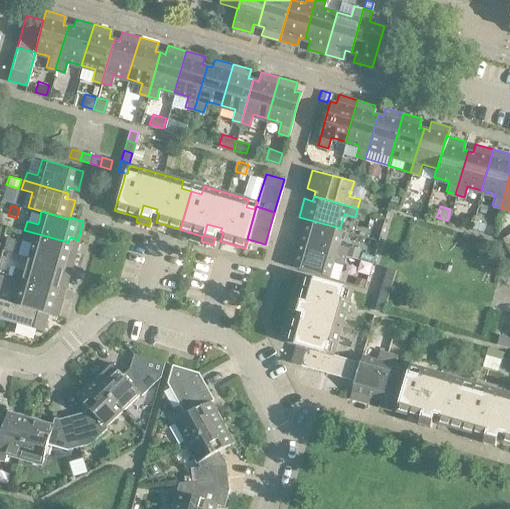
[(340,228),(299,217),(293,235),(302,237),(301,242),(344,254),(346,246),(336,243),(340,228)]
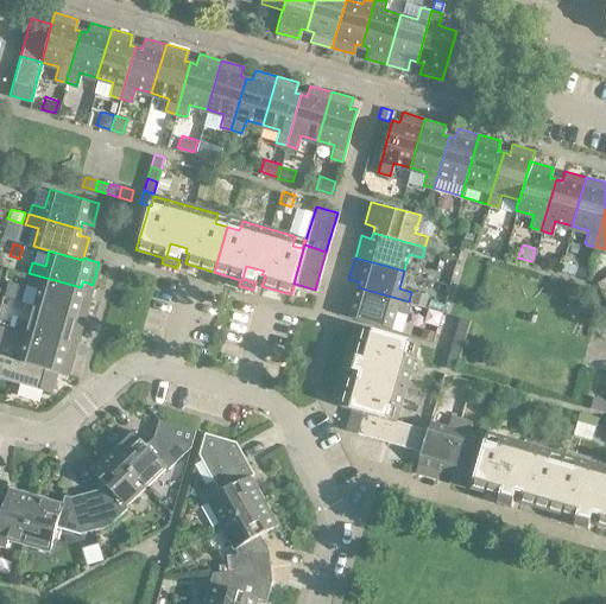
[(81,287),(29,273),(26,284),(38,287),(33,304),(83,318),(89,297),(80,294),(81,287)]
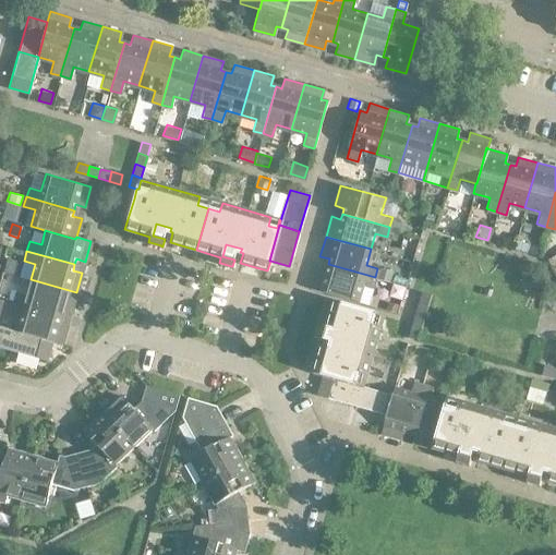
[(375,277),(328,264),(326,270),(316,267),(311,288),(357,301),(361,284),(372,287),(375,277)]
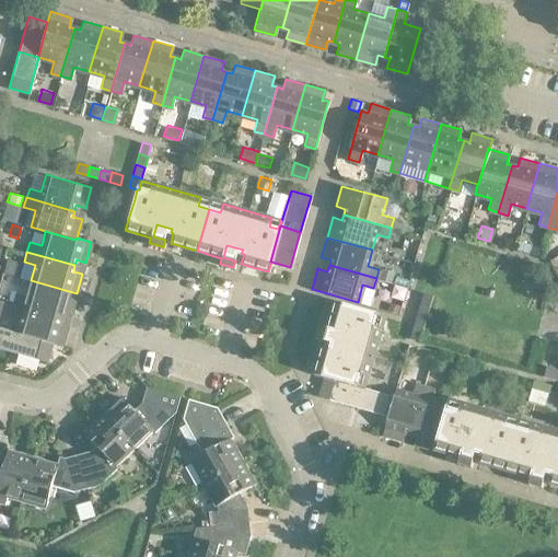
[(381,266),(378,278),(390,281),(393,269),(381,266)]
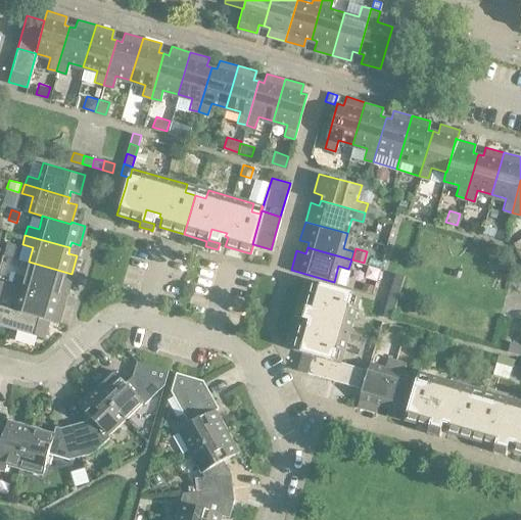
[(72,274),(29,262),(25,276),(13,273),(11,282),(56,295),(57,290),(66,292),(72,274)]
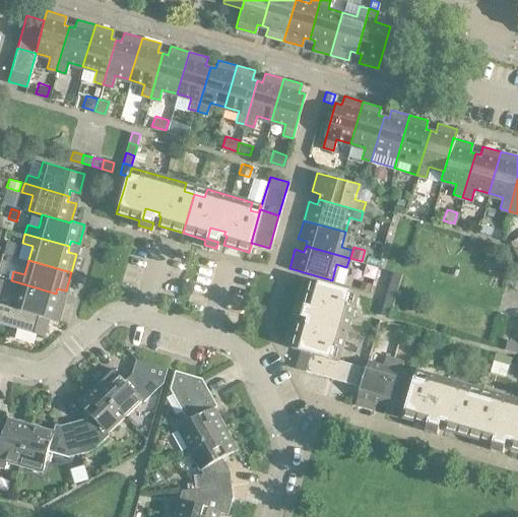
[(401,273),(392,271),(389,280),(398,283),(401,273)]
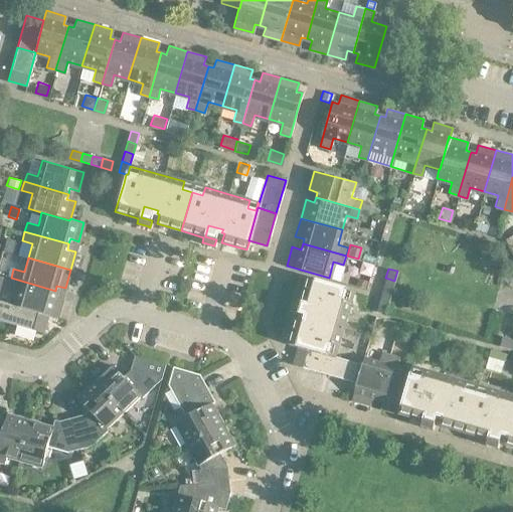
[(354,290),(307,277),(300,300),(295,299),(295,300),(293,310),(292,310),(292,311),(298,312),(301,302),(312,305),(308,319),(304,318),(304,320),(295,318),(288,343),(297,346),(329,354),(334,355),(334,354),(327,352),(330,343),(337,346),(350,301),(343,298),(345,290),(352,292),(352,291),(354,291),(354,290)]
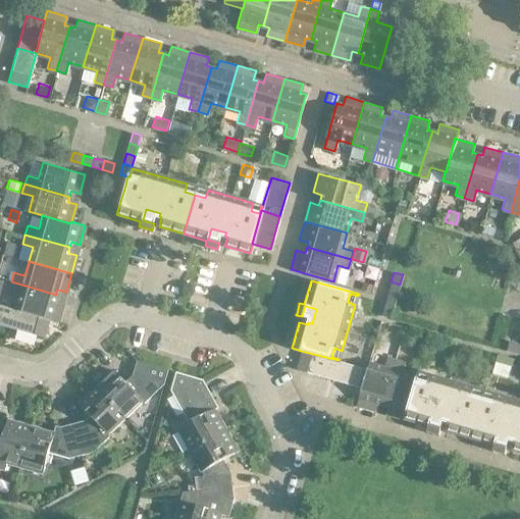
[(363,280),(360,289),(371,292),(373,283),(363,280)]
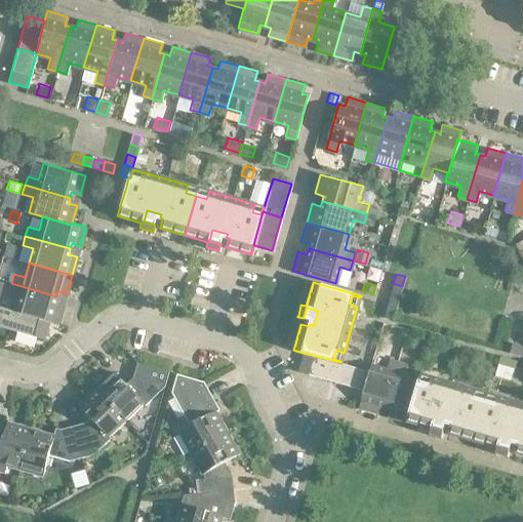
[(56,296),(11,283),(8,292),(19,295),(15,310),(48,319),(48,320),(57,323),(63,304),(54,300),(56,296)]
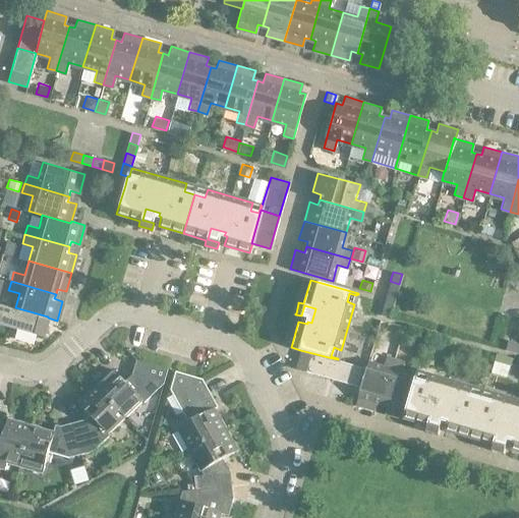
[(399,284),(390,281),(387,291),(396,294),(399,284)]
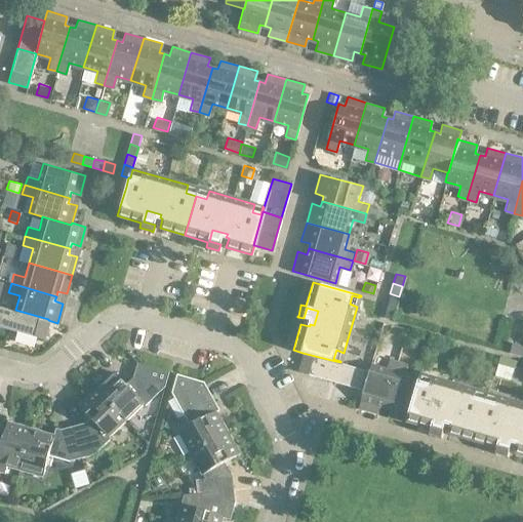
[(399,296),(390,293),(387,304),(396,307),(399,296)]
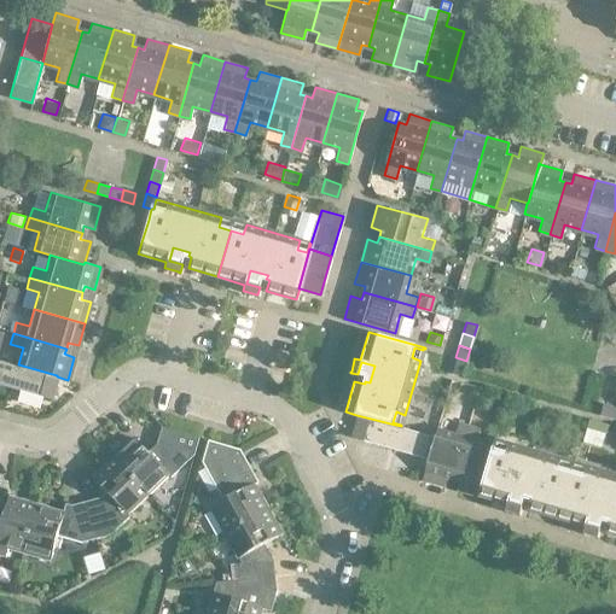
[(466,361),(455,357),(453,369),(463,373),(466,361)]
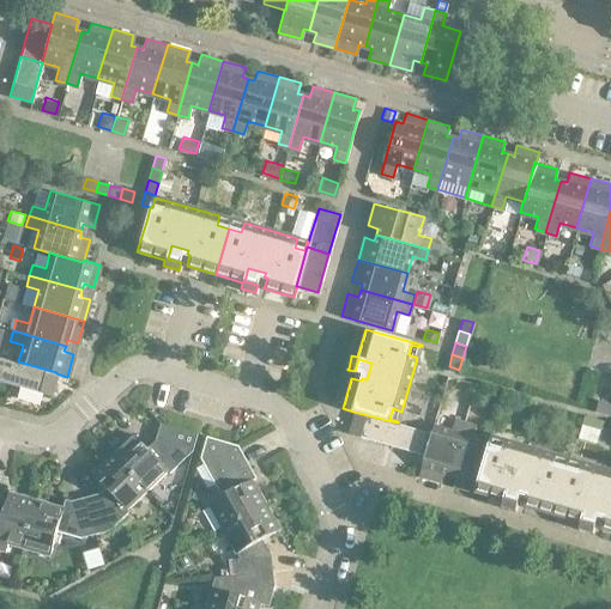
[(18,361),(0,355),(0,381),(12,384),(50,395),(56,373),(56,372),(18,361)]
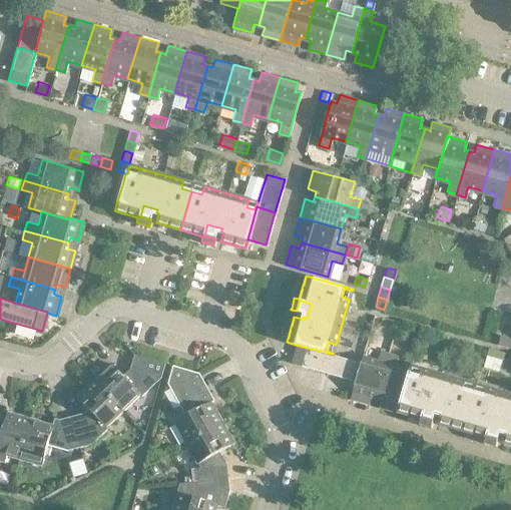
[(509,337),(499,334),(497,343),(507,346),(509,337)]
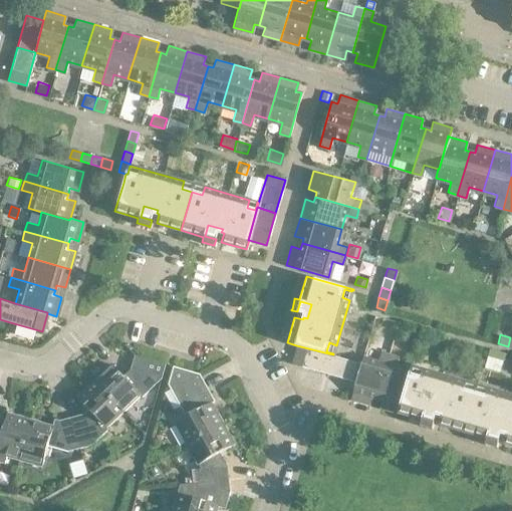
[(328,353),(296,345),(291,362),(323,371),(328,353)]
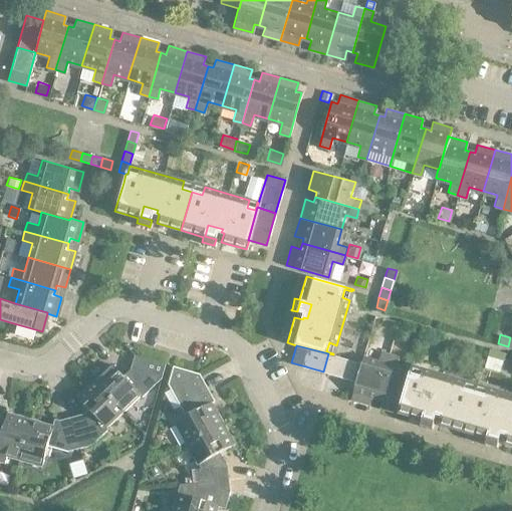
[(489,346),(487,353),(503,358),(505,351),(489,346)]
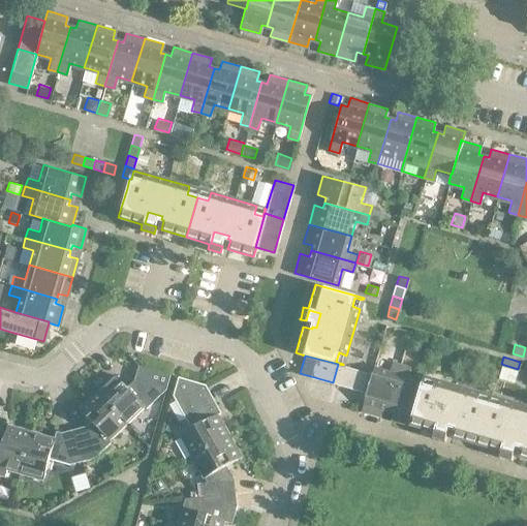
[(373,367),(371,373),(365,392),(360,409),(379,415),(382,406),(388,408),(400,363),(391,361),(388,371),(373,367)]
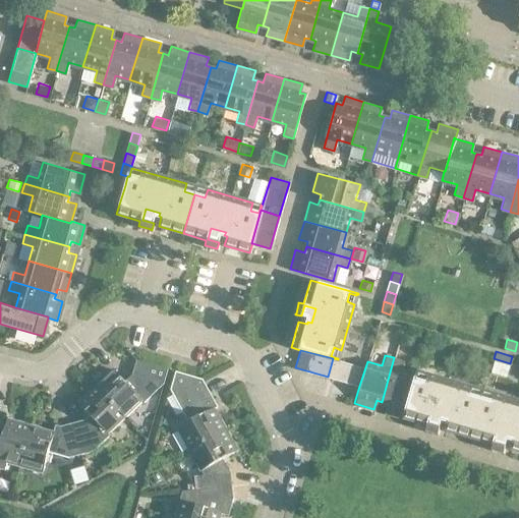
[(403,360),(394,357),(382,402),(387,403),(385,412),(403,417),(417,370),(417,369),(416,368),(415,375),(401,370),(403,360)]
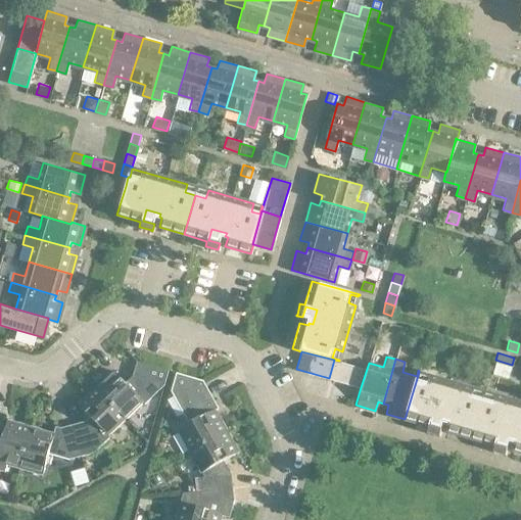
[(339,361),(334,360),(329,378),(361,387),(367,369),(339,361)]
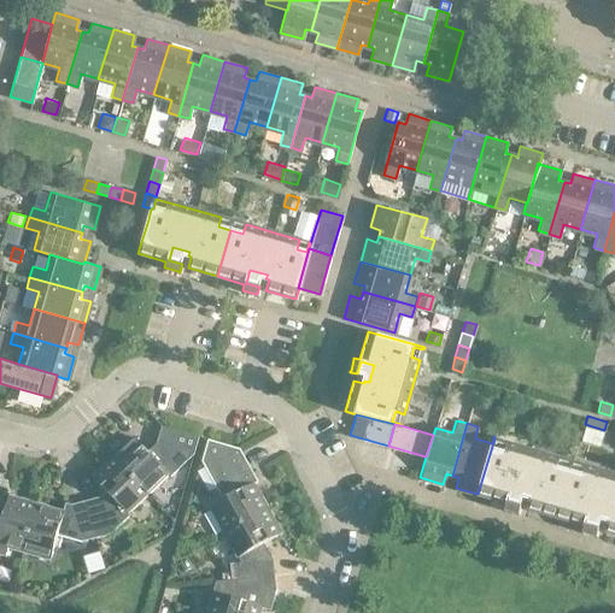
[(198,435),(160,425),(156,442),(146,449),(133,436),(112,455),(146,491),(165,472),(169,475),(192,453),(198,435)]
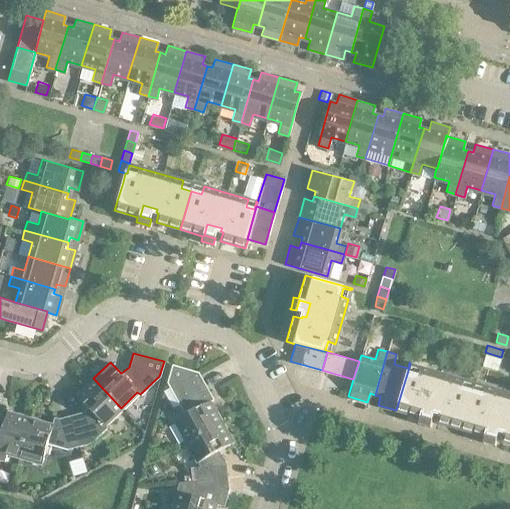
[(198,371),(171,363),(166,381),(184,413),(173,419),(185,440),(220,420),(209,399),(212,398),(198,371)]
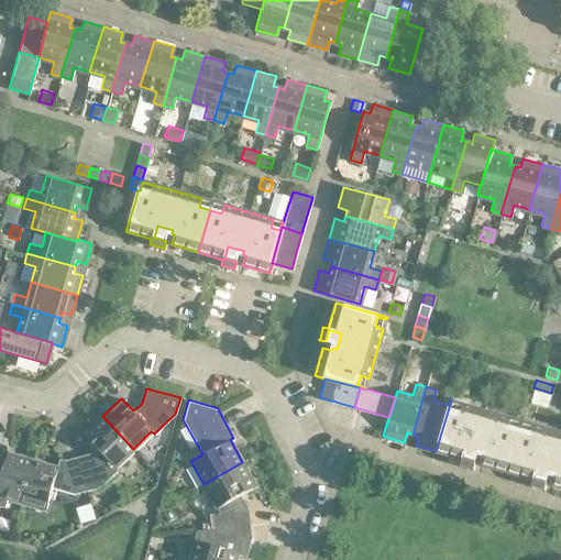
[(452,402),(451,401),(436,451),(461,459),(459,464),(460,464),(461,464),(471,468),(472,468),(474,461),(462,458),(465,446),(482,450),(481,453),(483,454),(481,464),(506,472),(519,429),(508,426),(509,419),(461,404),(459,412),(450,408),(452,402)]
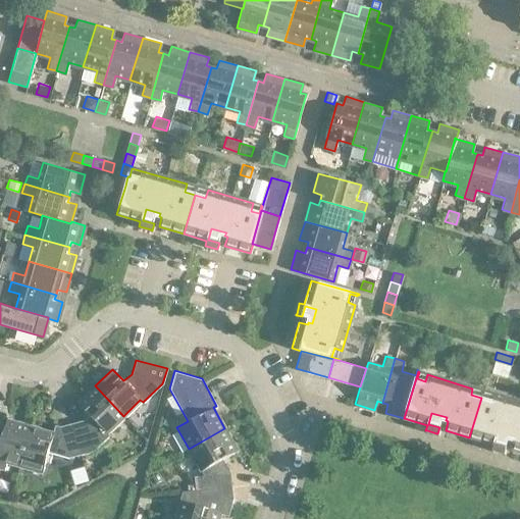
[(123,416),(95,385),(76,403),(89,415),(84,419),(71,422),(80,454),(93,451),(109,434),(107,431),(123,416)]
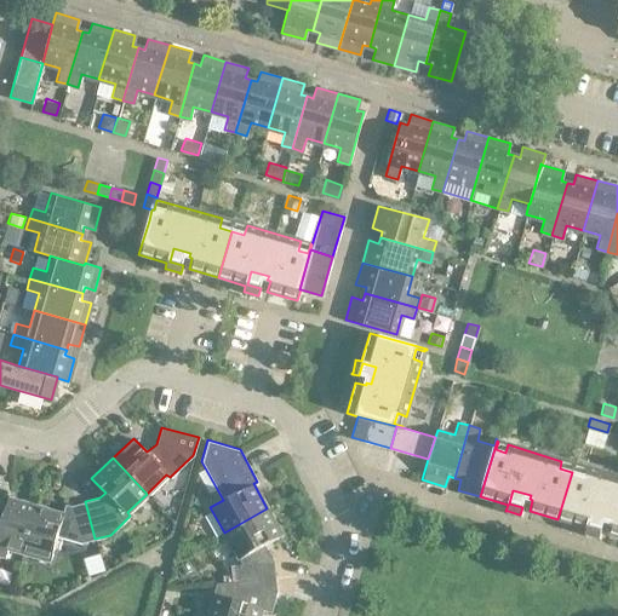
[(584,476),(572,472),(558,519),(587,528),(584,534),(585,534),(598,536),(598,537),(599,537),(600,531),(601,530),(588,527),(591,513),(608,518),(607,522),(611,523),(607,534),(617,536),(617,476),(587,467),(584,476)]
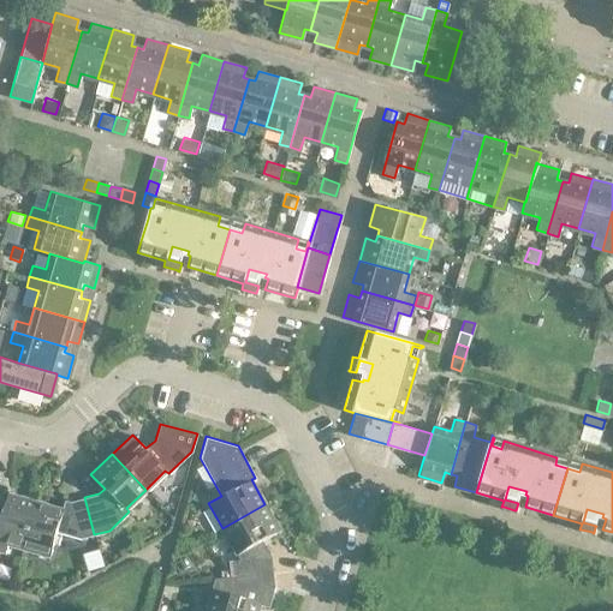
[(195,489),(191,498),(198,501),(202,492),(195,489)]
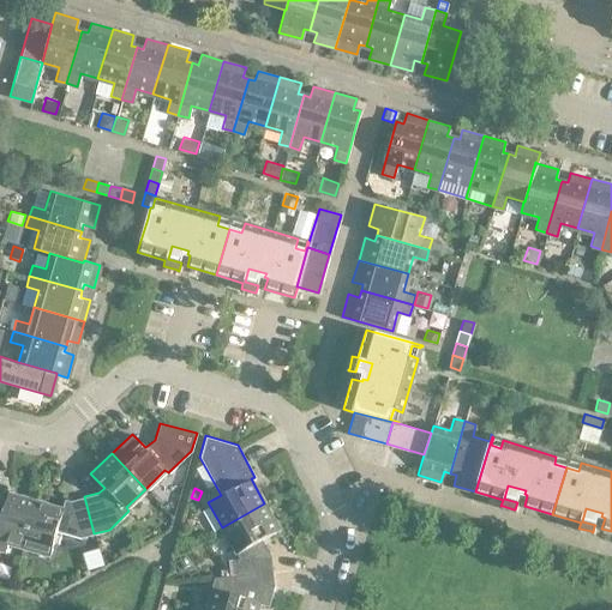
[(1,511),(0,511),(0,550),(4,551),(6,543),(22,547),(35,500),(7,493),(1,511)]
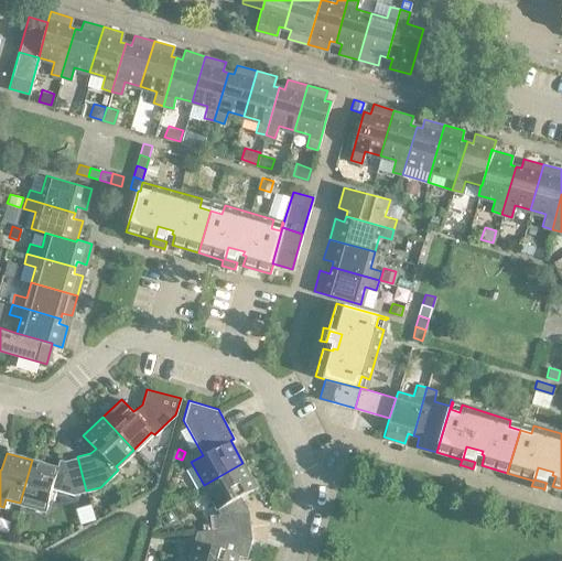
[(86,491),(77,456),(64,460),(58,459),(56,467),(32,460),(20,503),(45,510),(52,488),(73,494),(86,491)]
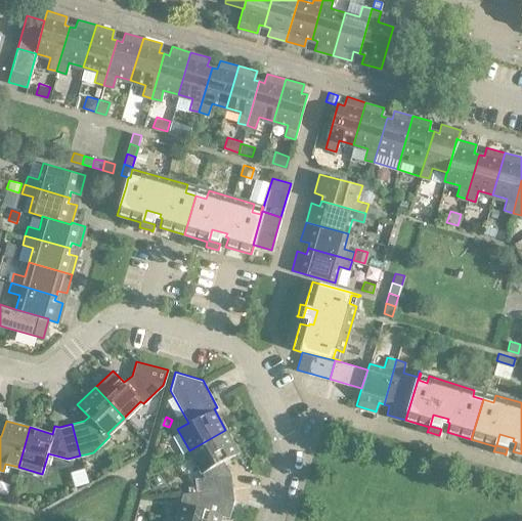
[(237,452),(225,430),(189,450),(204,476),(198,477),(200,490),(232,487),(230,474),(223,460),(237,452)]
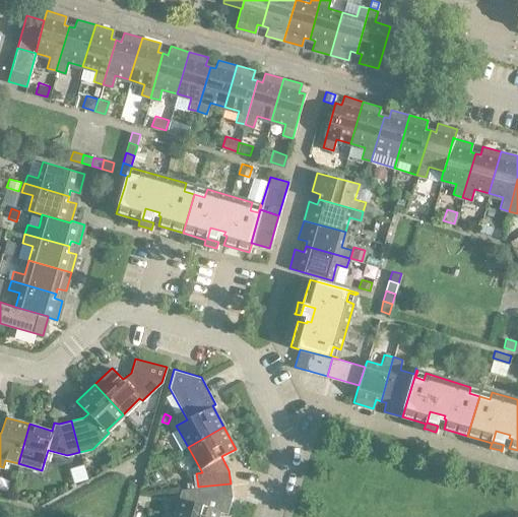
[(232,496),(231,483),(198,487),(182,489),(174,516),(216,516),(218,511),(227,513),(232,496)]
